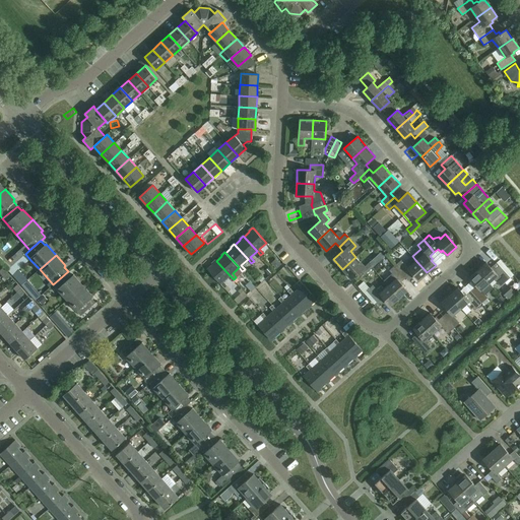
[(365,266),(355,257),(342,269),(350,279),(361,270),(365,274),(374,266),(370,262),(365,266)]
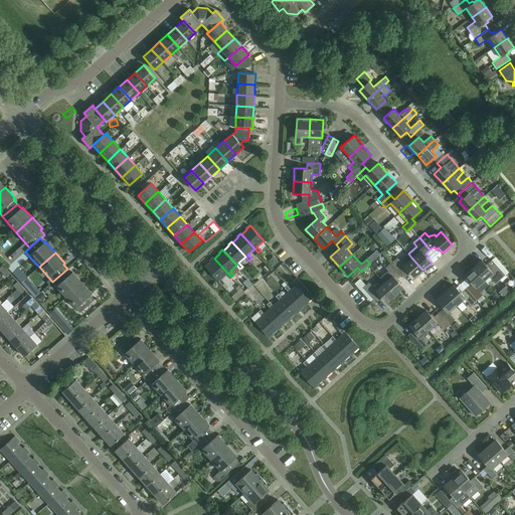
[(221,279),(227,273),(214,259),(213,258),(210,261),(210,262),(205,267),(218,282),(218,281),(222,285),(224,283),(221,279)]
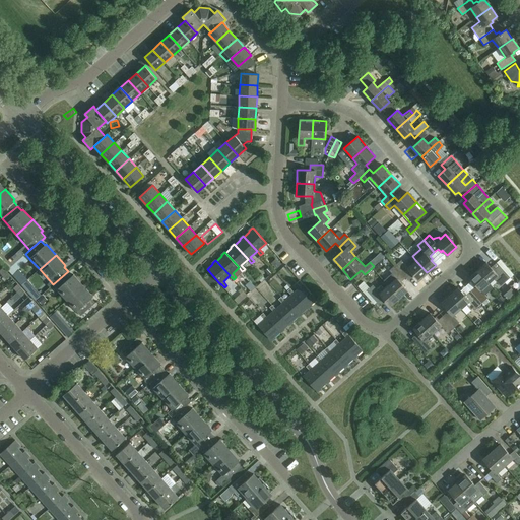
[(395,265),(406,277),(410,274),(412,276),(414,275),(418,280),(427,272),(415,260),(407,267),(401,260),(395,265)]
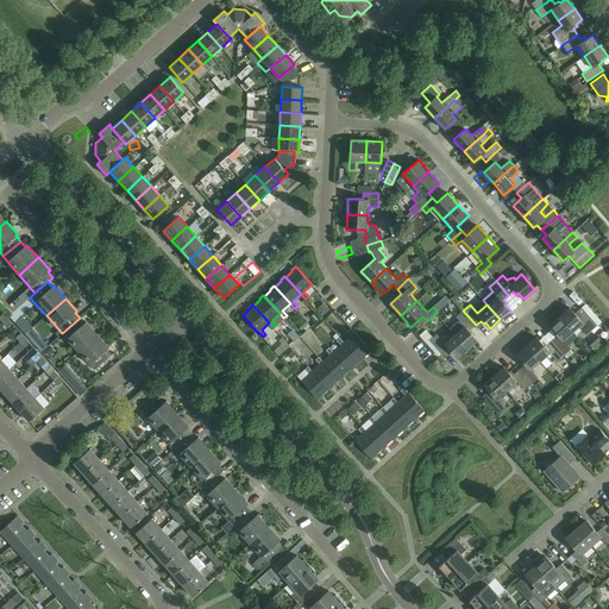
[(328,306),(321,312),(327,319),(334,313),(328,306)]
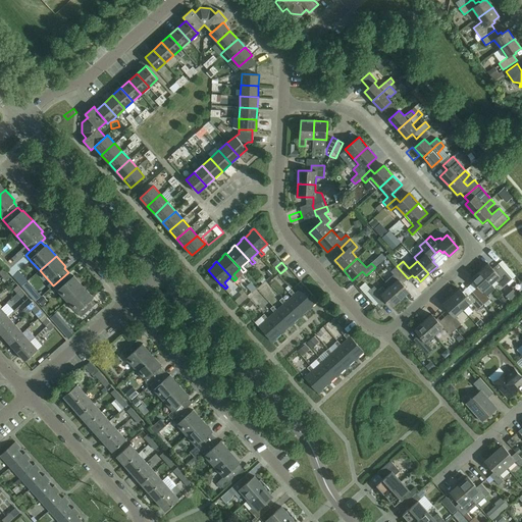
[(488,263),(479,271),(490,283),(494,280),(502,288),(512,278),(501,266),(497,270),(494,267),(492,268),(488,263)]
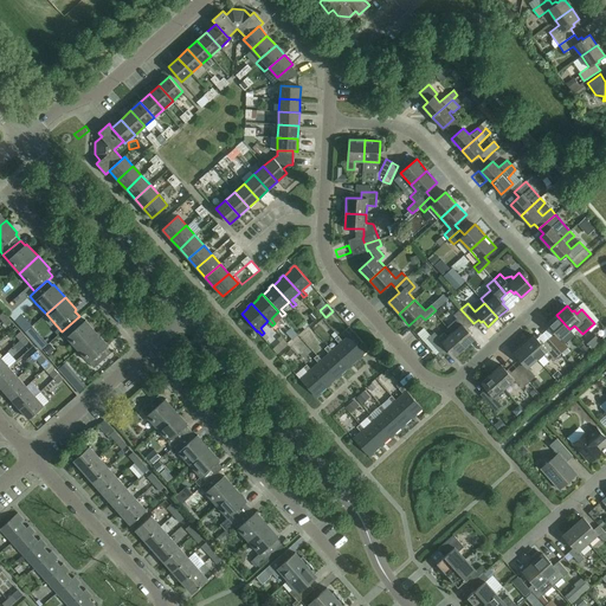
[(451,333),(465,347),(475,339),(469,333),(471,330),(469,328),(474,323),(461,309),(453,315),(462,323),(451,333)]
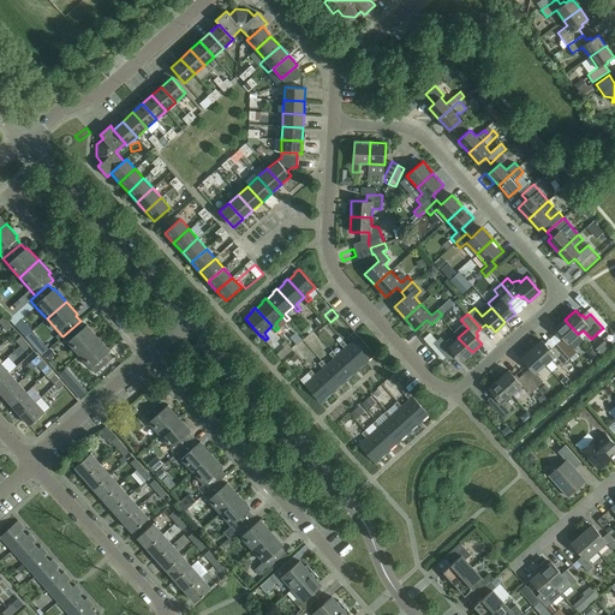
[(556,344),(569,358),(577,352),(568,344),(578,334),(565,320),(555,328),(560,334),(559,336),(561,339),(556,344)]
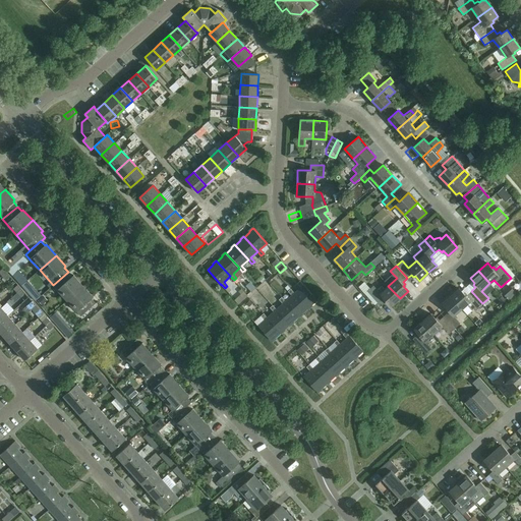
[(67,300),(83,286),(73,275),(72,277),(68,272),(53,285),(67,300)]
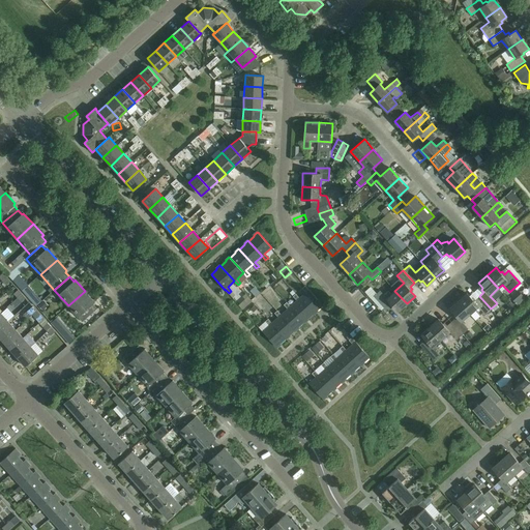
[(299,298),(313,314),(314,314),(317,311),(317,310),(323,304),(308,290),(305,286),(302,288),(306,292),(299,298)]
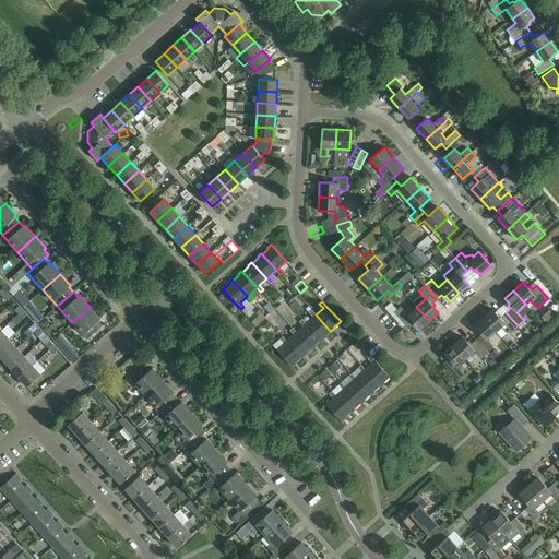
[(368,311),(377,319),(384,310),(377,302),(368,311)]
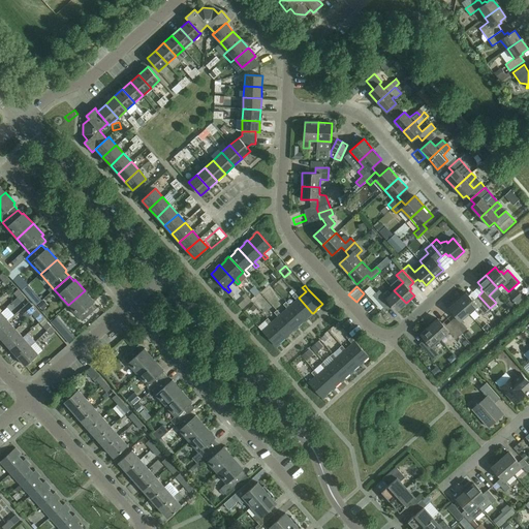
[(85,290),(68,305),(82,321),(97,308),(93,303),(94,302),(85,290)]
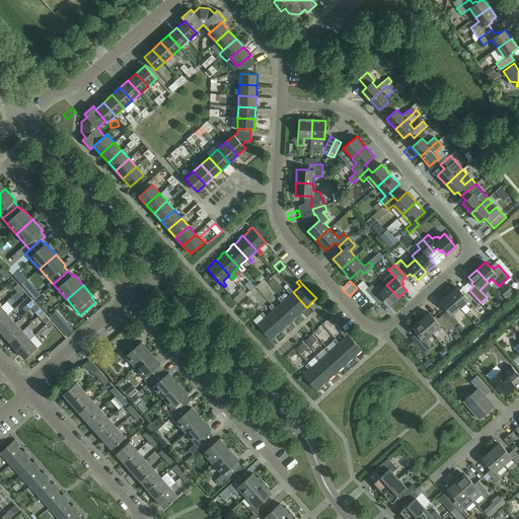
[(389,304),(398,297),(386,285),(378,292),(372,285),(366,290),(377,302),(381,298),(383,301),(385,300),(389,304)]
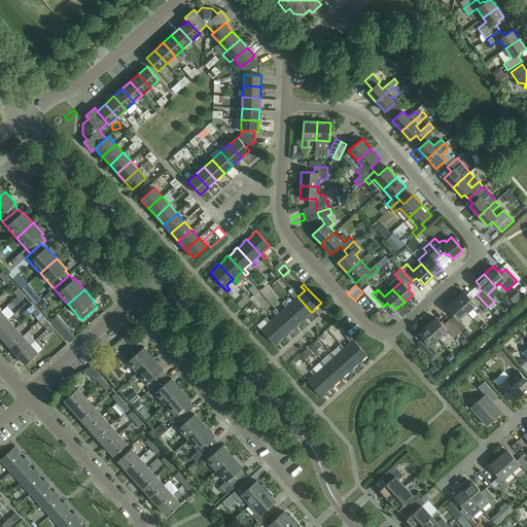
[(456,300),(467,312),(476,305),(482,312),(488,307),(477,294),(472,299),(470,295),(468,296),(464,291),(456,300)]
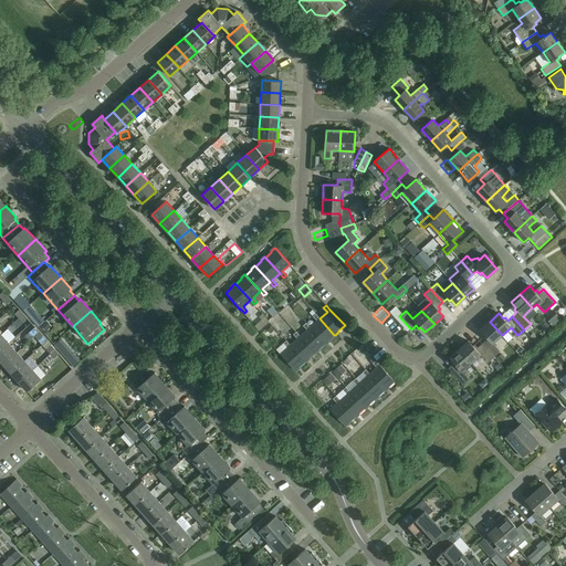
[(334,335),(320,318),(316,314),(313,316),(317,321),(310,327),(324,344),(325,344),(328,341),(328,339),(334,335)]
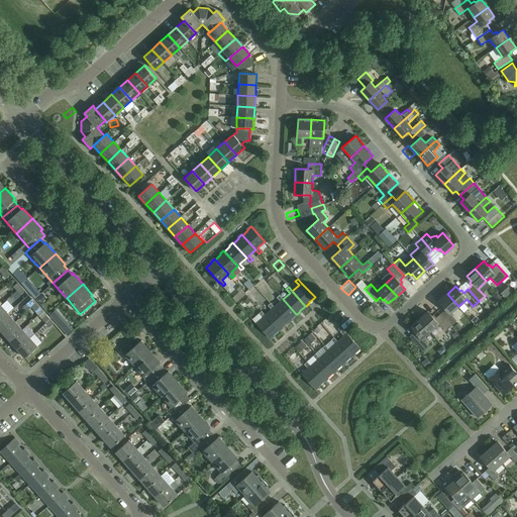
[(458,306),(447,294),(438,301),(443,306),(441,307),(444,310),(440,314),(450,326),(456,321),(450,313),(458,306)]
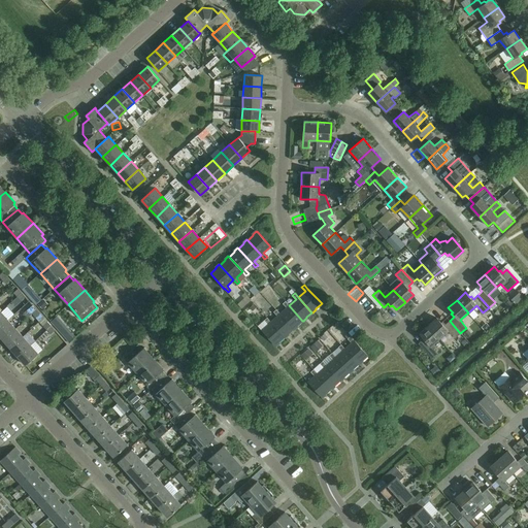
[(302,321),(289,305),(286,301),(283,303),(287,307),(279,314),(294,329),(297,326),(297,325),(302,321)]
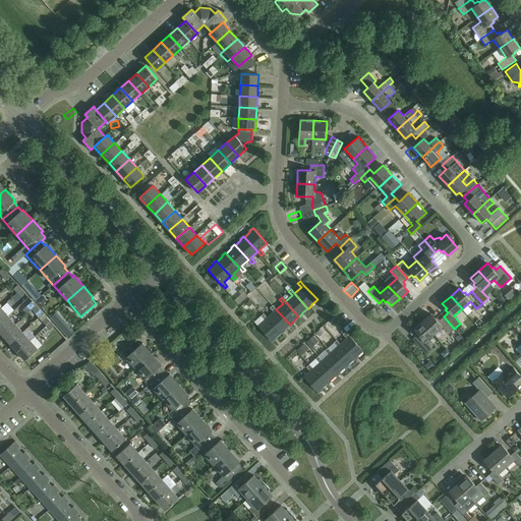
[(290,325),(276,309),(273,305),(270,307),(274,311),(267,317),(281,333),(285,330),(284,329),(290,325)]
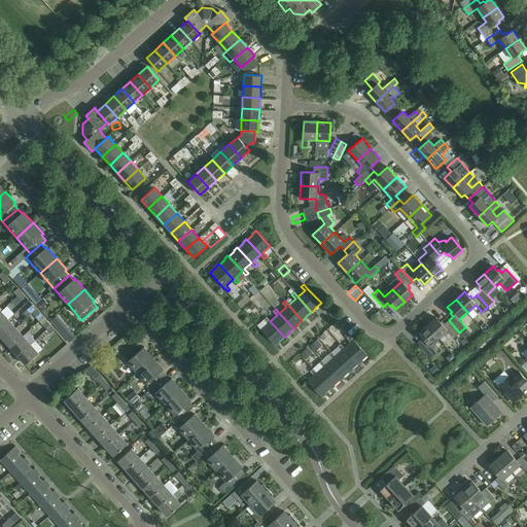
[(260,329),(261,331),(274,345),(275,345),(279,342),(278,341),(284,337),(270,321),(267,317),(264,319),(268,323),(260,329)]
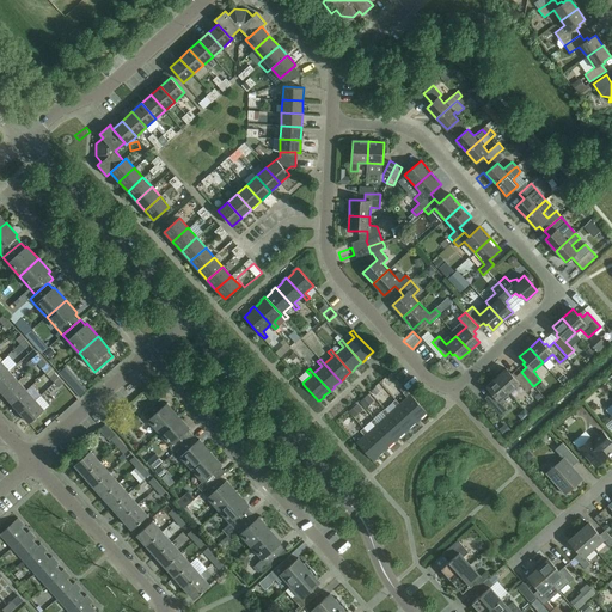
[(506,368),(496,377),(509,392),(514,387),(516,390),(521,386),(527,392),(533,386),(521,372),(516,375),(513,373),(512,374),(506,368)]
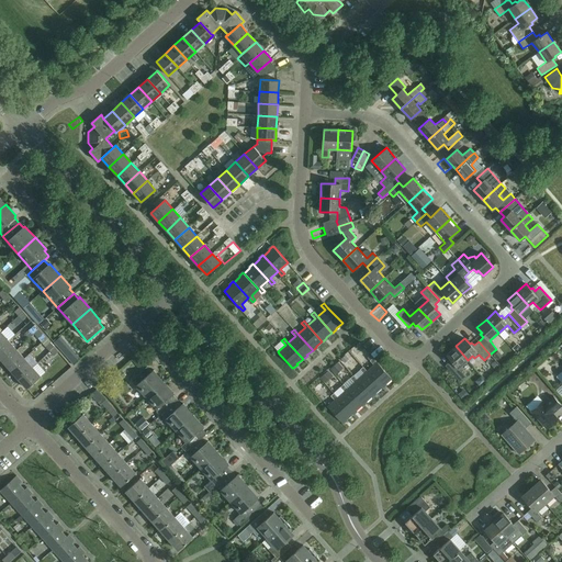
[(9,340),(0,347),(0,358),(3,361),(17,349),(9,340)]
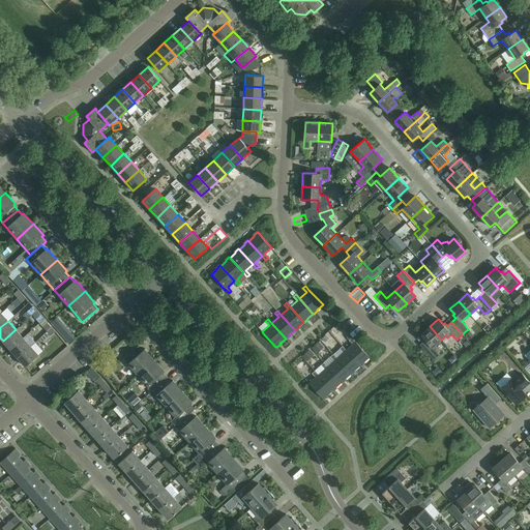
[(441,340),(430,326),(421,334),(425,340),(423,341),(427,344),(422,348),(434,360),(439,355),(433,347),(441,340)]
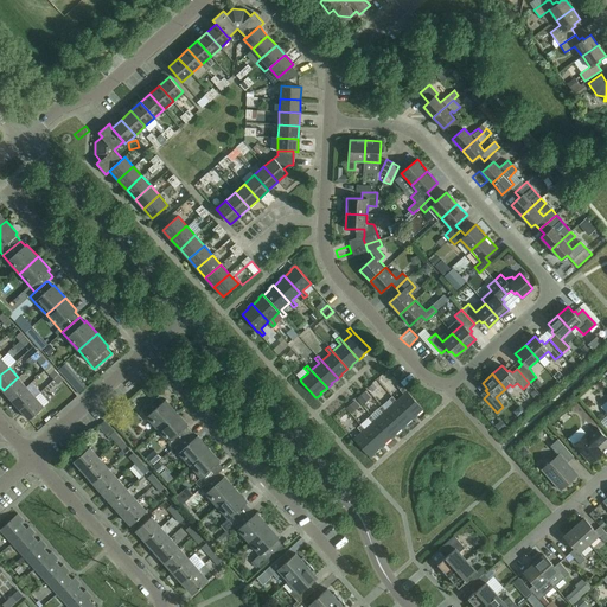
[(18,377),(4,390),(12,400),(26,387),(18,377)]
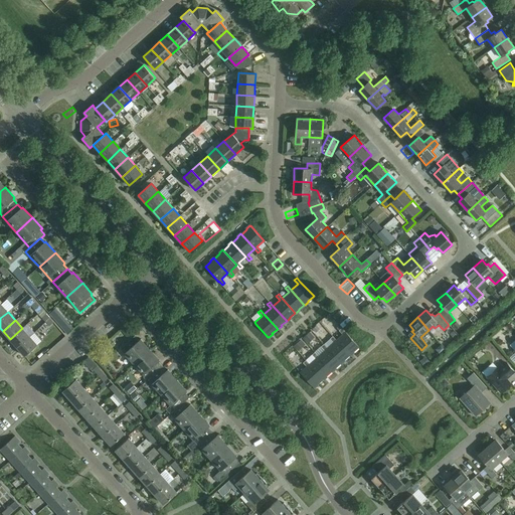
[(466,339),(477,328),(473,325),(463,336),(466,339)]
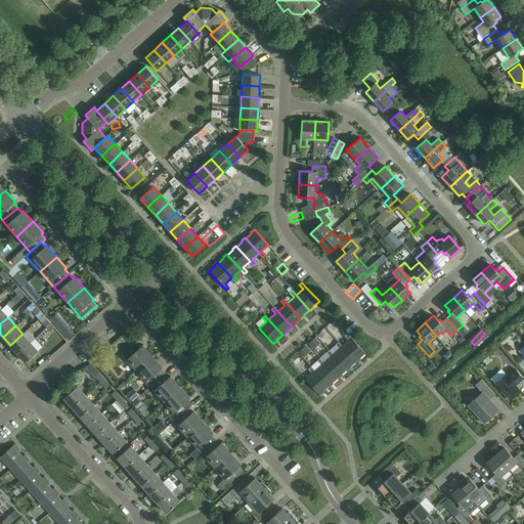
[(17,353),(30,342),(23,334),(10,345),(17,353)]
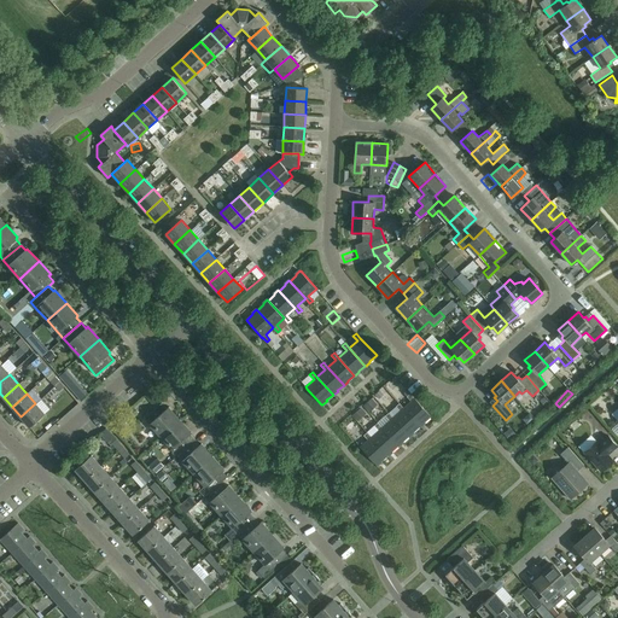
[(424,423),(431,415),(414,398),(410,394),(407,396),(412,401),(403,408),(419,426),(420,426),(424,423)]
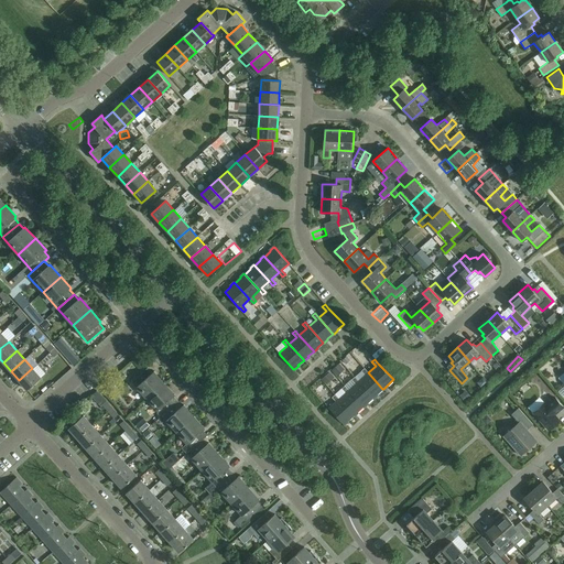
[(41,377),(32,368),(19,380),(26,390),(41,377)]
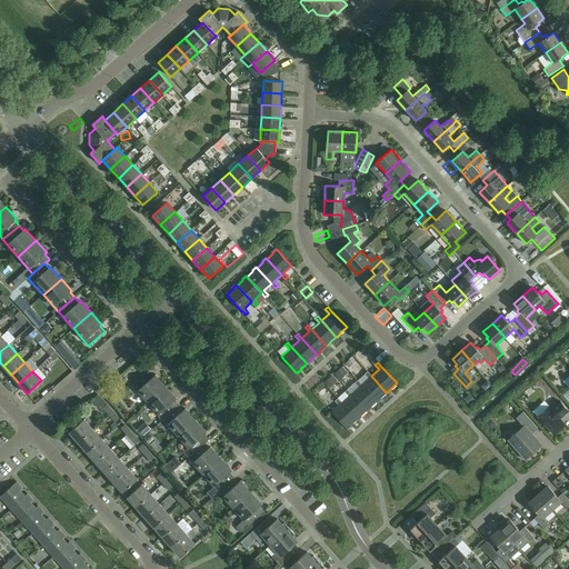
[(148,402),(166,387),(156,375),(153,376),(149,371),(132,386),(148,402)]
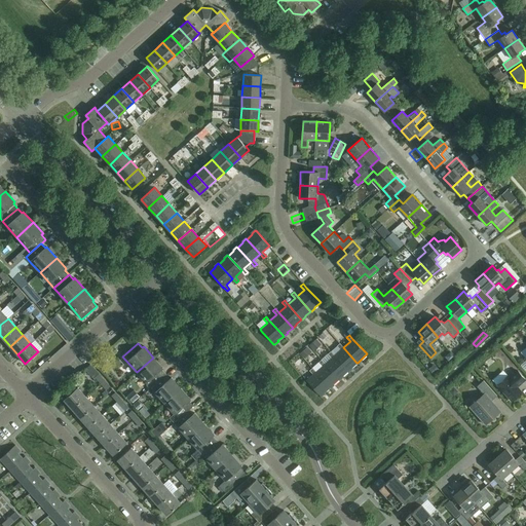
[(357,363),(343,347),(340,343),(337,345),(341,349),(334,355),(347,371),(348,371),(351,368),(357,363)]
